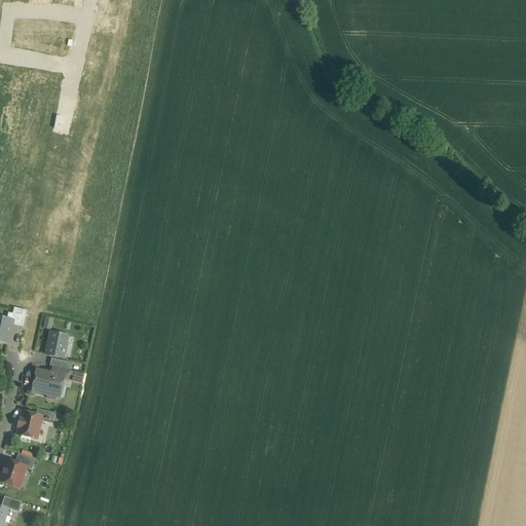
[(28,311),(14,308),(12,314),(8,313),(7,320),(12,322),(11,326),(24,328),(28,311)]
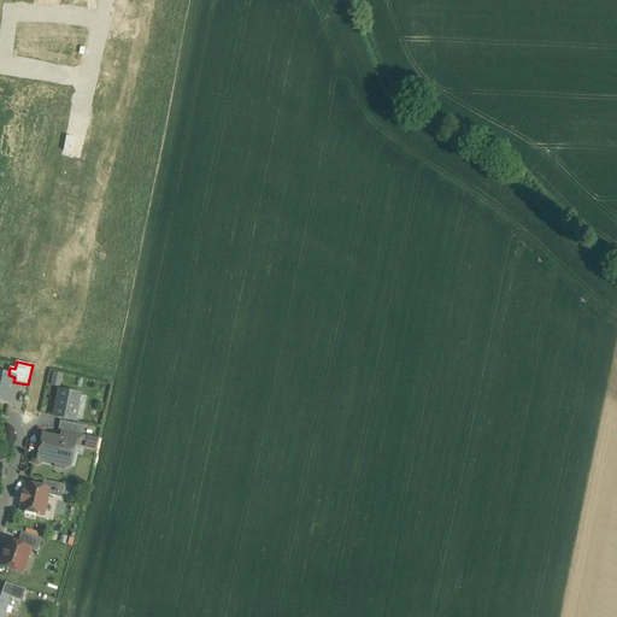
[(50,383),(59,387),(63,375),(53,371),(50,383)]
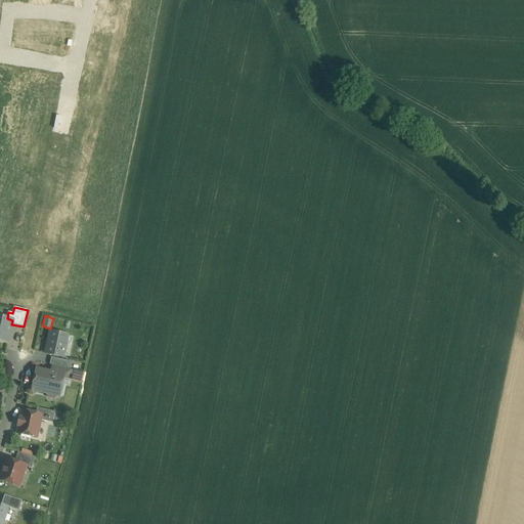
[(7,318),(0,316),(0,341),(7,343),(11,324),(12,320),(7,318)]
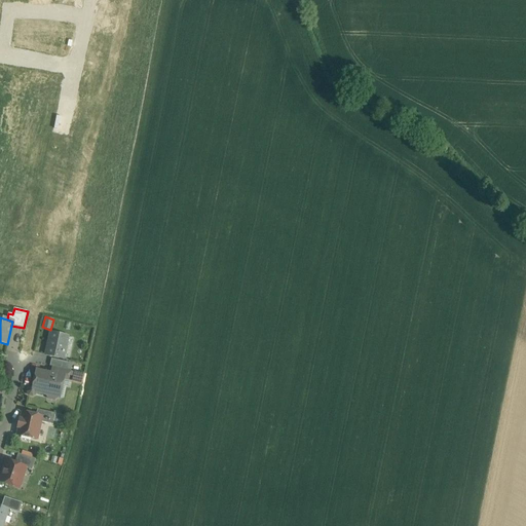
[(68,337),(50,333),(46,354),(63,359),(68,337)]
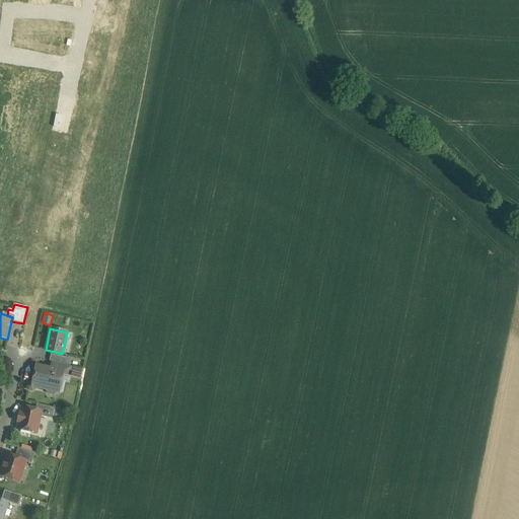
[(69,358),(51,354),(50,361),(54,362),(67,365),(69,358)]
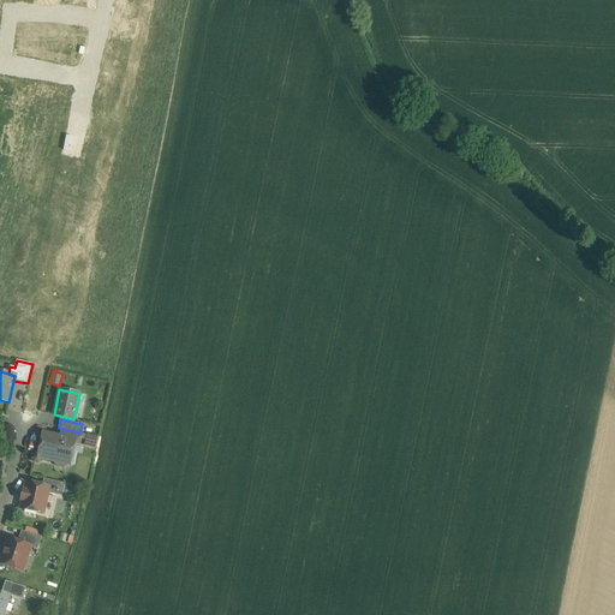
[(79,433),(64,429),(63,437),(76,441),(75,445),(81,446),(83,434),(79,433)]
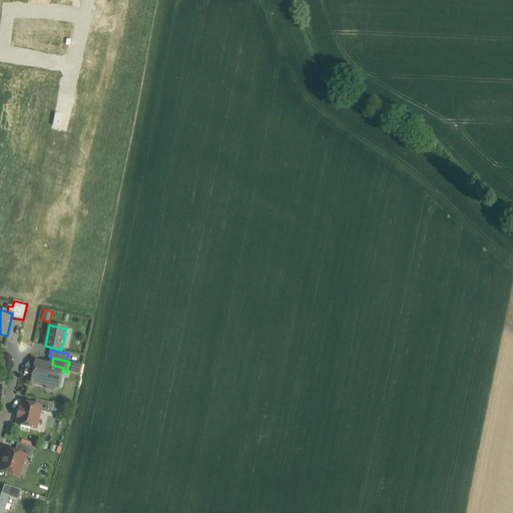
[(52,365),(35,362),(32,378),(30,378),(27,380),(26,383),(28,386),(32,387),(35,385),(35,383),(45,385),(47,389),(53,390),(56,388),(58,388),(62,371),(63,368),(52,365)]
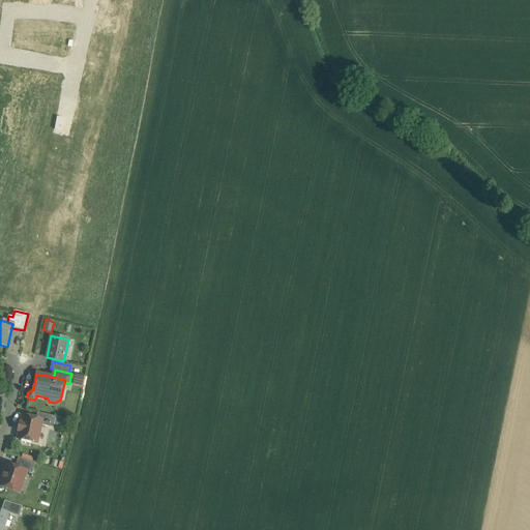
[(67,405),(75,407),(78,395),(70,393),(67,405)]
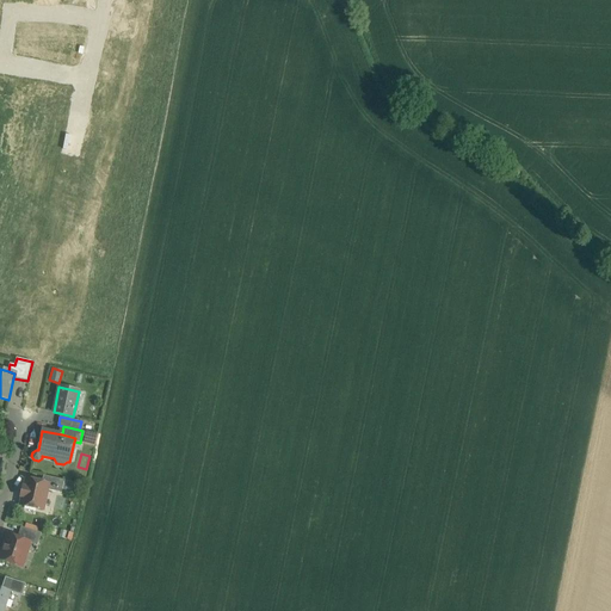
[(65,481),(43,476),(42,482),(49,485),(48,491),(62,493),(65,481)]
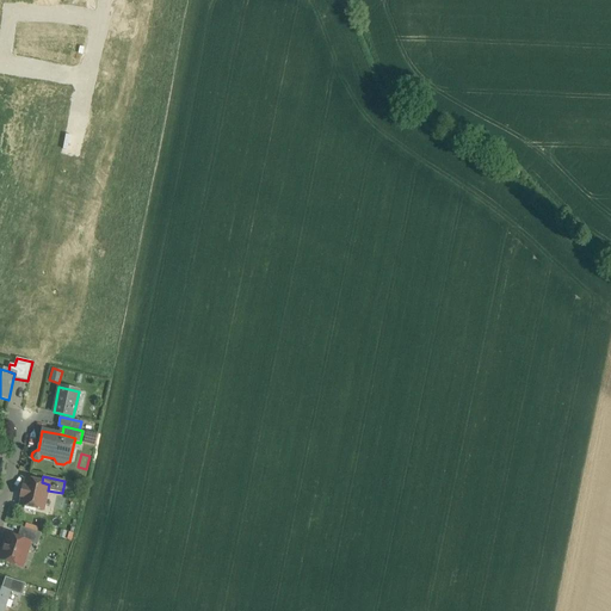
[(42,482),(26,480),(24,487),(23,487),(20,497),(23,498),(20,505),(43,511),(48,491),(49,485),(42,482)]
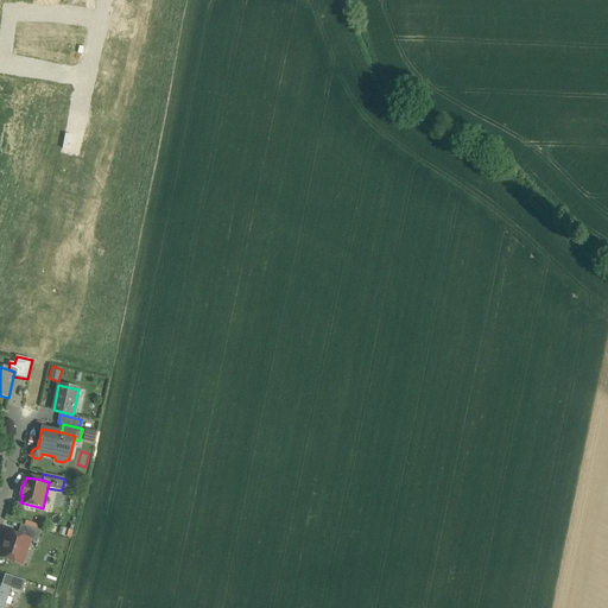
[(42,531),(21,525),(18,536),(29,539),(29,540),(37,543),(42,531)]
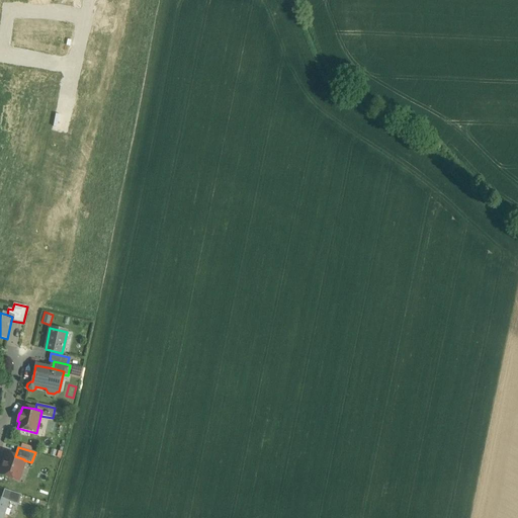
[(15,456),(7,454),(0,473),(17,480),(24,460),(24,459),(15,456)]
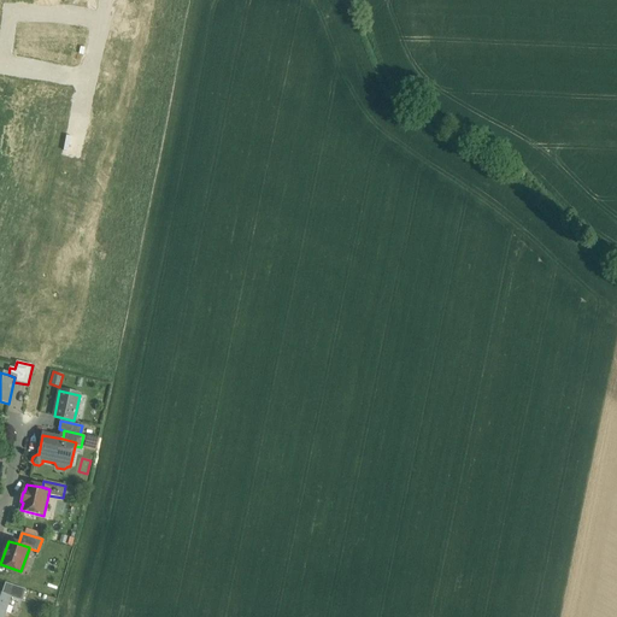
[(3,595),(0,593),(0,616),(7,616),(15,600),(15,599),(3,595)]
